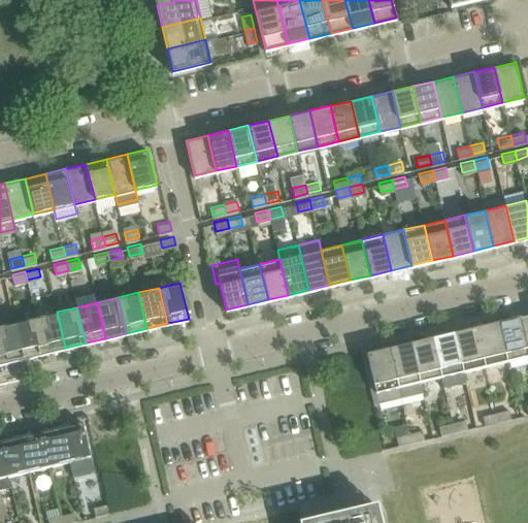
[(57,312),(36,317),(44,353),(65,348),(57,312)]
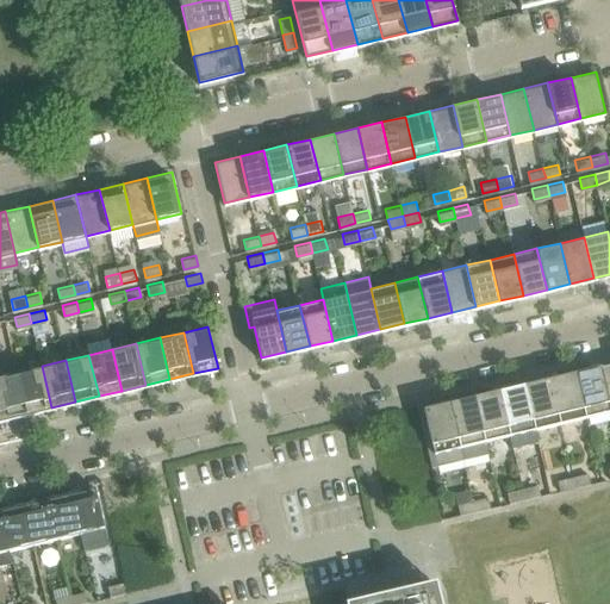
[(16,362),(0,366),(0,404),(4,418),(27,413),(18,372),(16,362)]
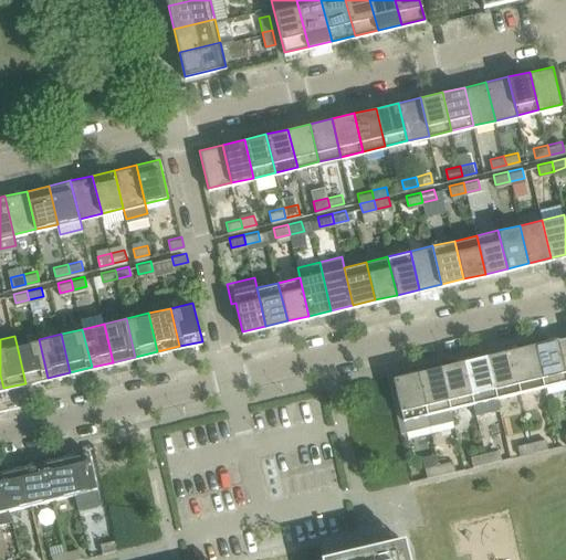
[(557,338),(534,344),(544,386),(565,380),(557,338)]
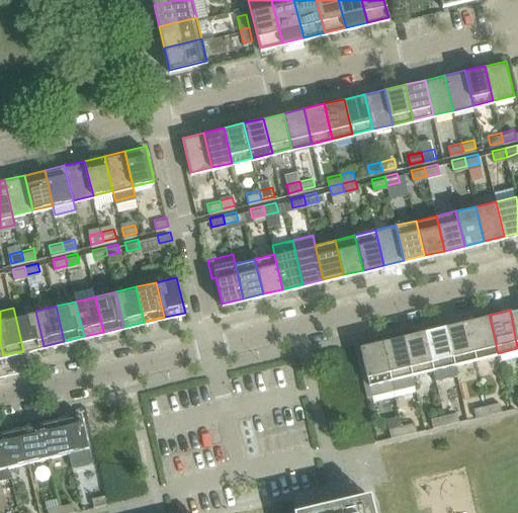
[(44,346),(35,311),(15,316),(23,351),(44,346)]
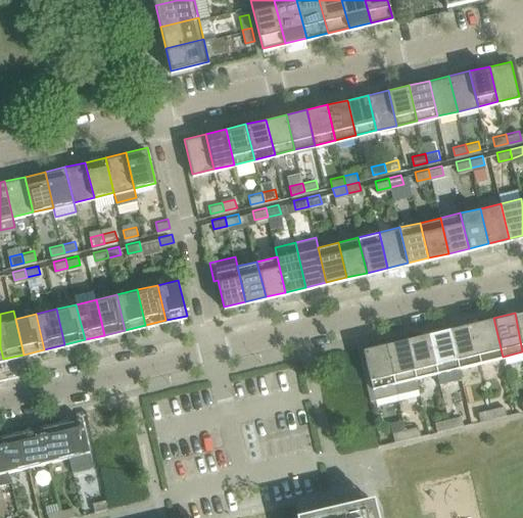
[(493,318),(471,323),(480,362),(503,357),(493,318)]
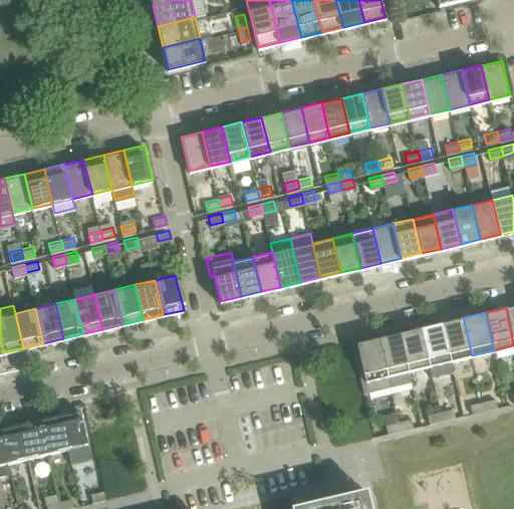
[(463,317),(442,322),(451,360),(472,355),(463,317)]
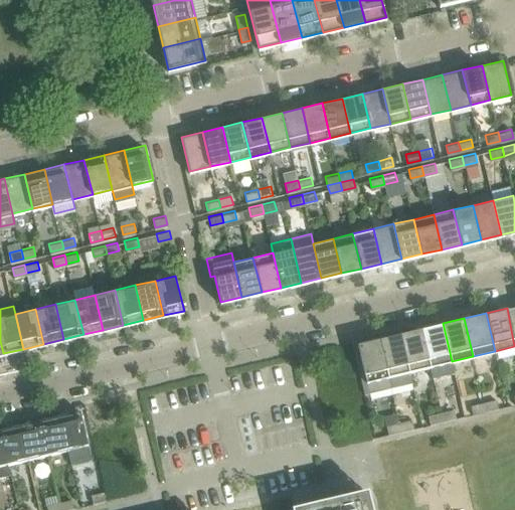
[(443,323),(421,328),(431,366),(452,361),(443,323)]
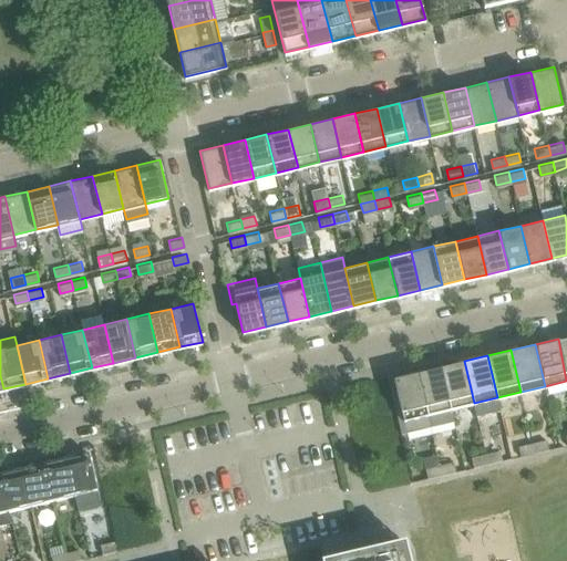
[(440,360),(415,365),(430,425),(454,419),(452,407),(442,366),(440,360)]
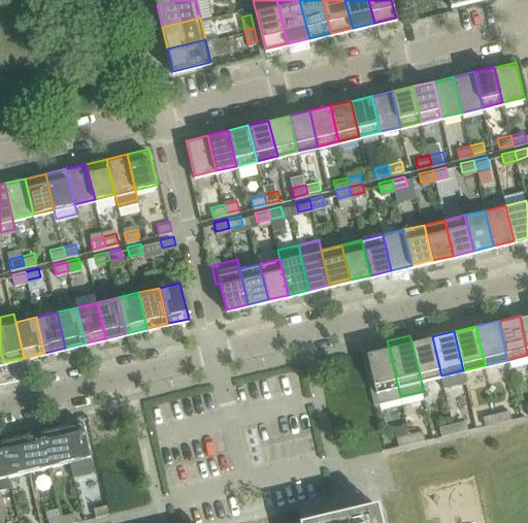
[(432,336),(411,341),(421,380),(441,376),(432,336)]
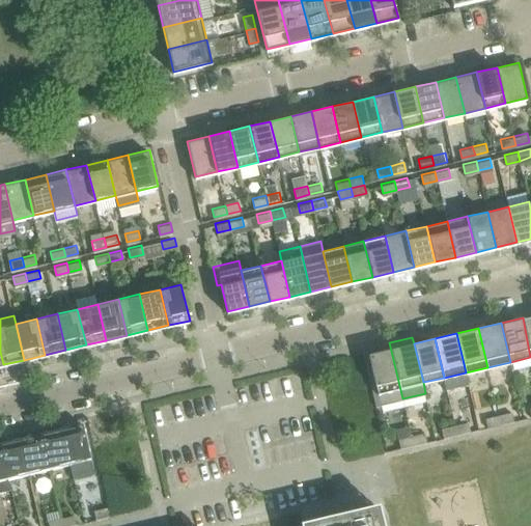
[(402,398),(389,342),(362,349),(375,405),(402,398)]
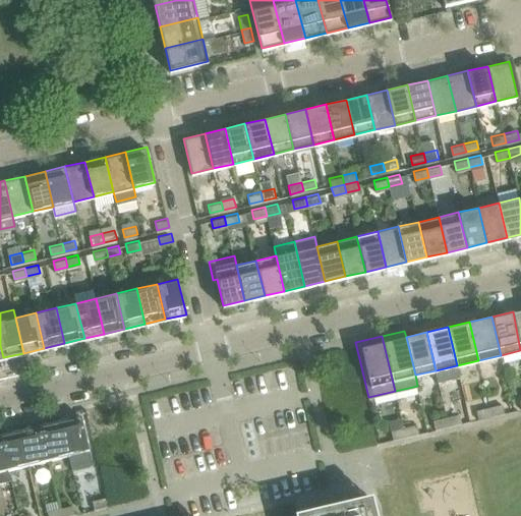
[(503,402),(489,405),(491,414),(505,411),(503,402)]
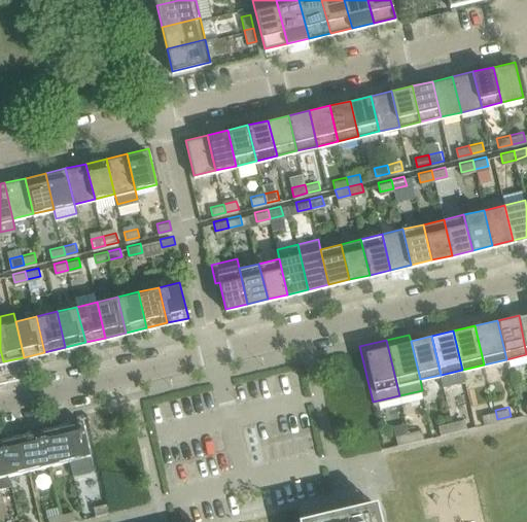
[(495,410),(482,413),(484,422),(497,419),(495,410)]
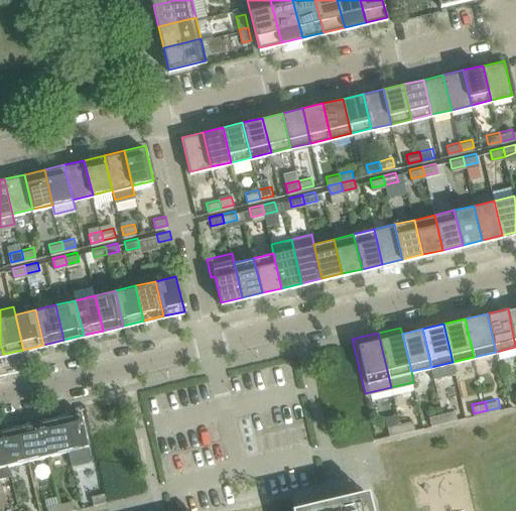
[(455,408),(441,411),(444,420),(457,417),(455,408)]
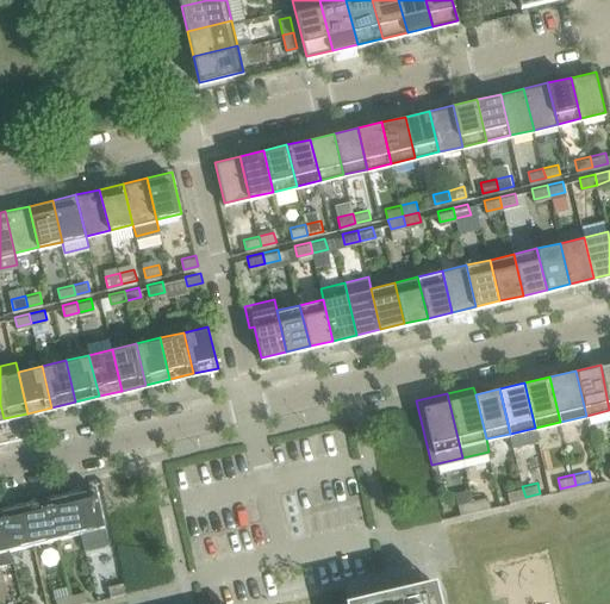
[(81,531),(80,531),(82,541),(107,535),(95,484),(70,490),(81,531)]
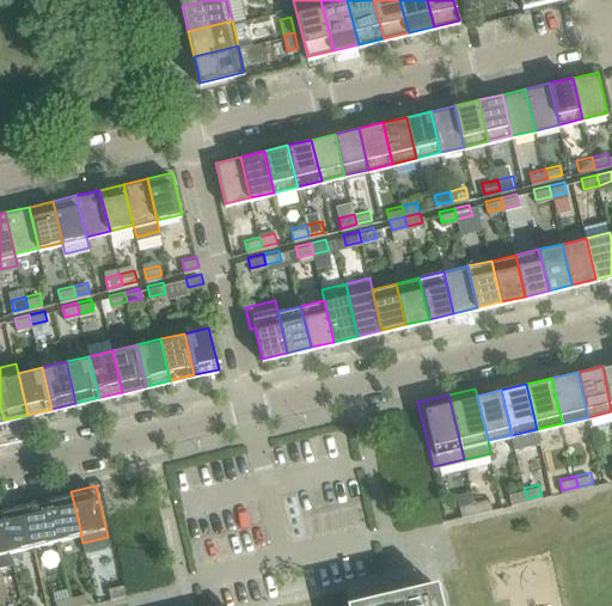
[(524,488),(509,491),(512,502),(527,499),(524,488)]
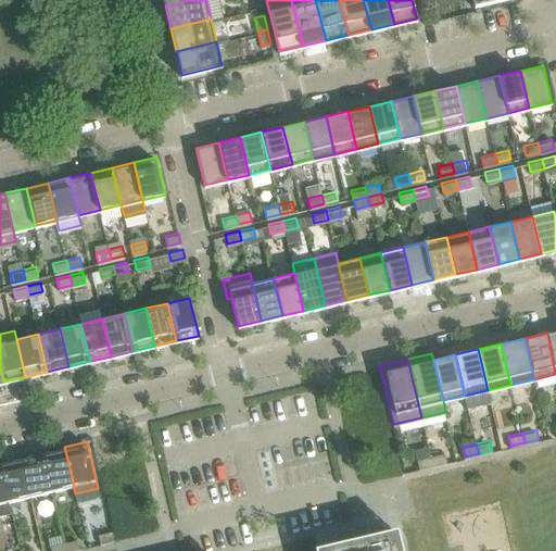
[(64,447),(42,452),(52,490),(73,485),(74,485),(64,447)]
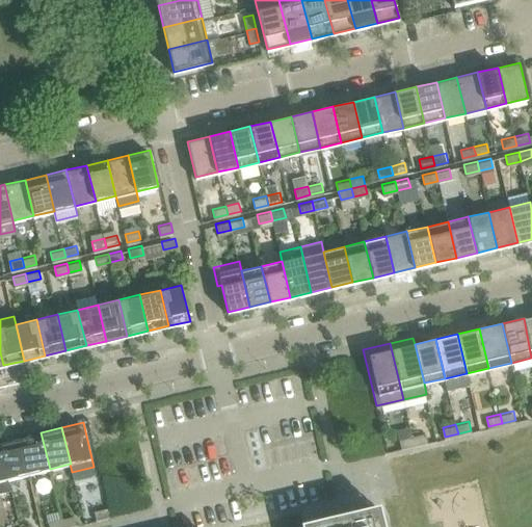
[(425,431),(411,435),(414,444),(427,441),(425,431)]
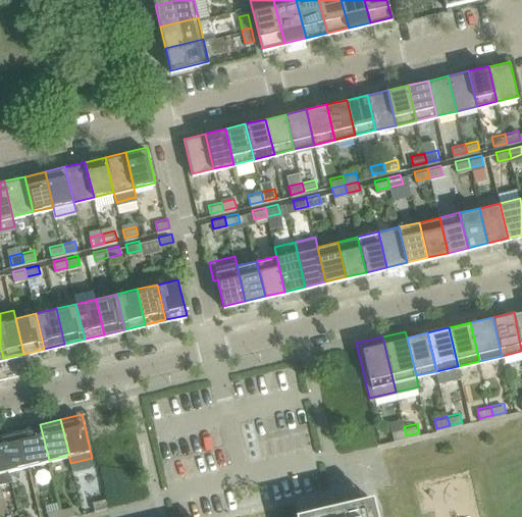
[(40,424),(19,429),(29,464),(49,460),(40,424)]
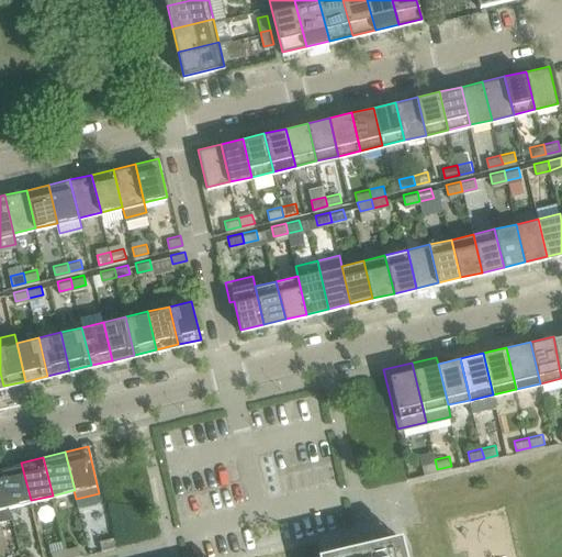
[(435,459),(420,464),(424,472),(437,469),(435,459)]
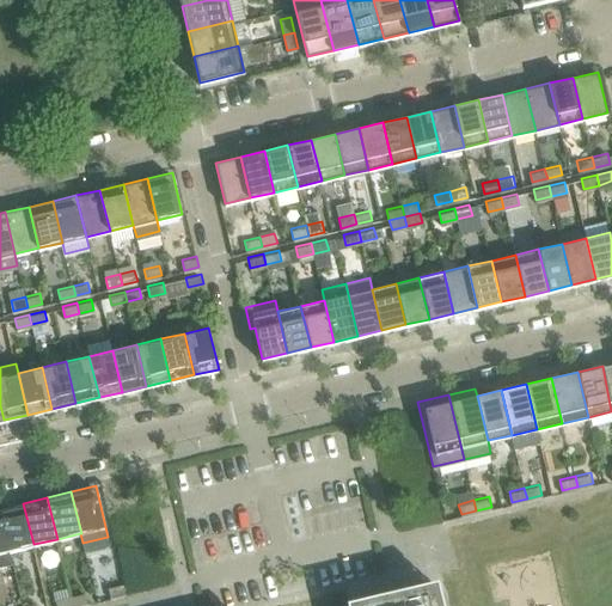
[(23,503),(0,508),(0,510),(10,550),(34,544),(23,503)]
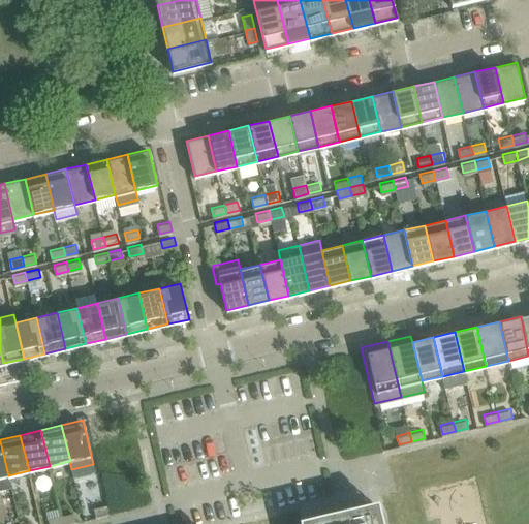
[(0,441),(0,488),(10,486),(8,475),(0,441)]
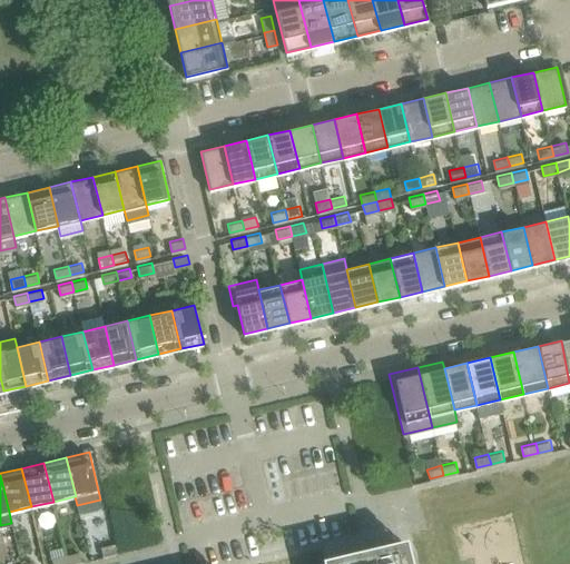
[(412,563),(408,541),(323,562),(323,563),(412,563)]
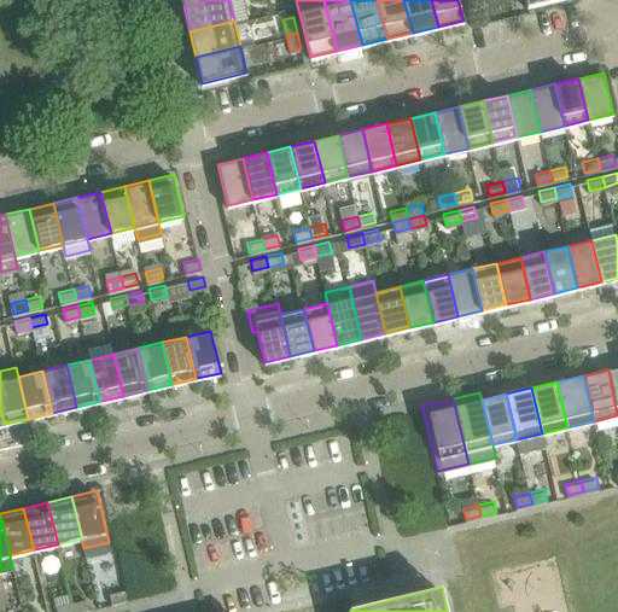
[(124,588),(110,592),(112,601),(127,599),(124,588)]
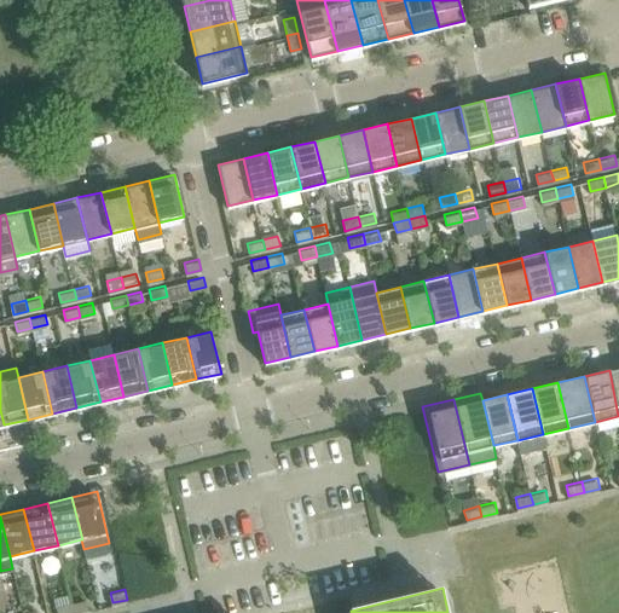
[(71,601),(74,612),(88,608),(86,599),(71,601)]
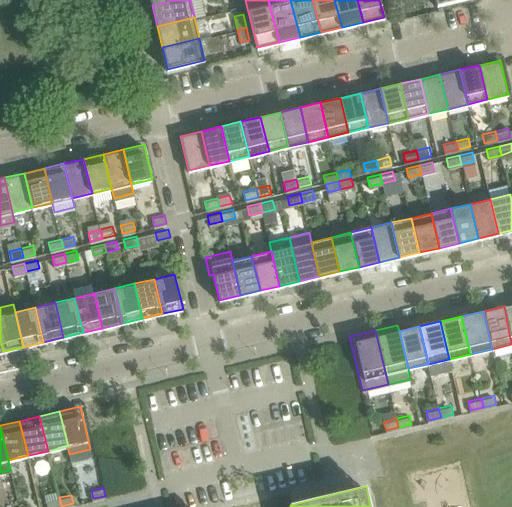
[(59,497),(47,500),(48,506),(56,506),(61,506),(59,497)]
